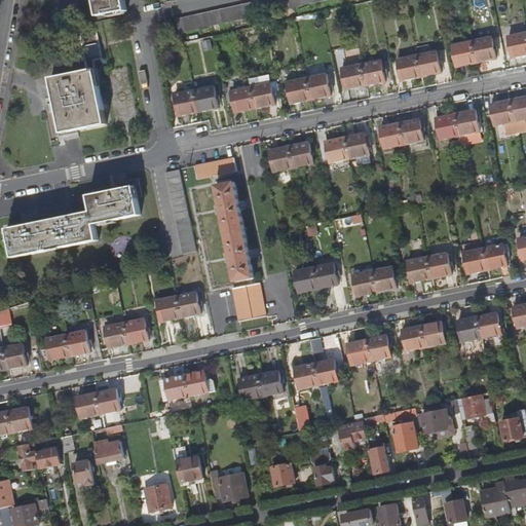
[(95,0),(99,16),(127,10),(124,0),(95,0)]
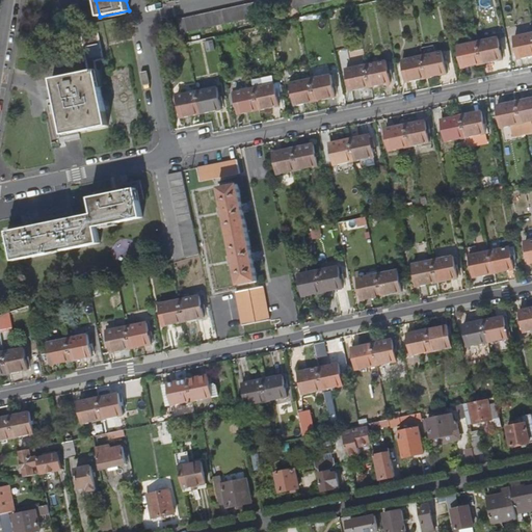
[(265,0),(179,19),(182,33),(330,0),(265,0)]
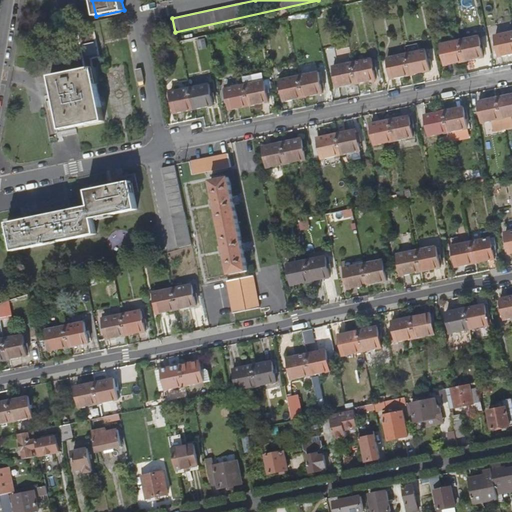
[(61,127),(104,119),(92,59),(100,58),(95,29),(77,33),(85,69),(50,75),(59,117),(61,127)]
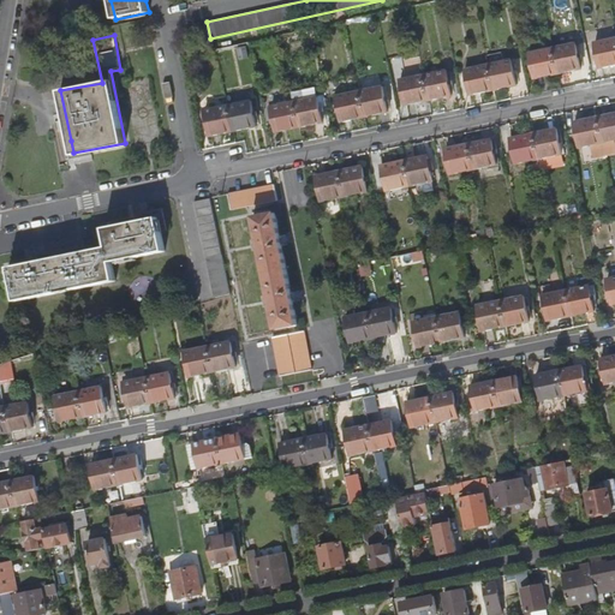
[(601,67),(614,64),(614,36),(596,42),(601,67)]
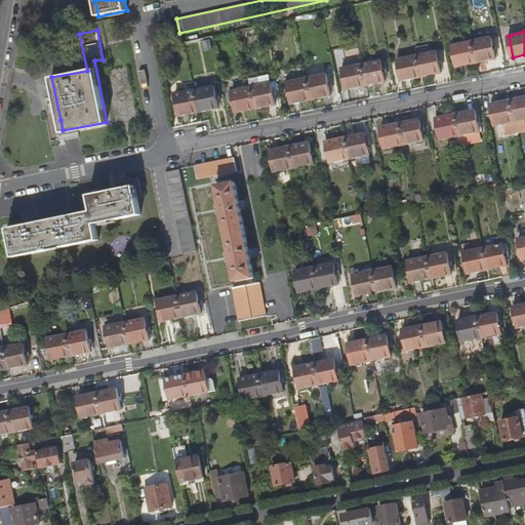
[(492,37),(472,41),(477,63),(496,58),(492,37)]
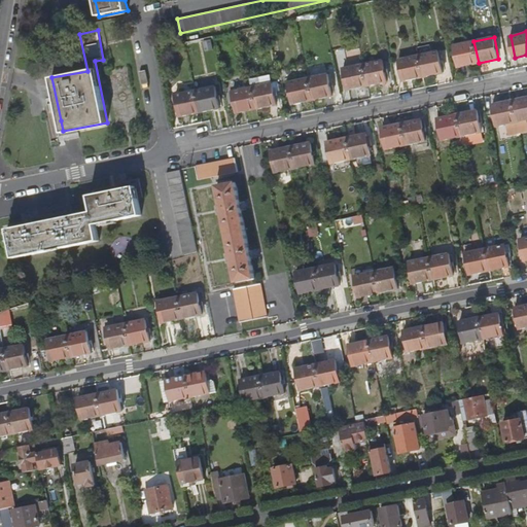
[(458,67),(479,63),(473,41),(454,46),(458,67)]
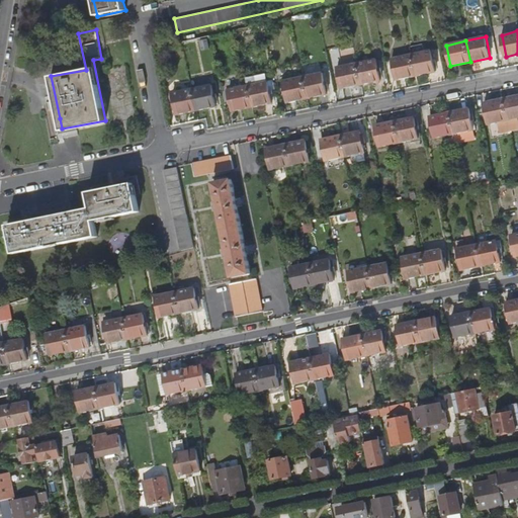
[(431,50),(412,54),(416,76),(436,71),(431,50)]
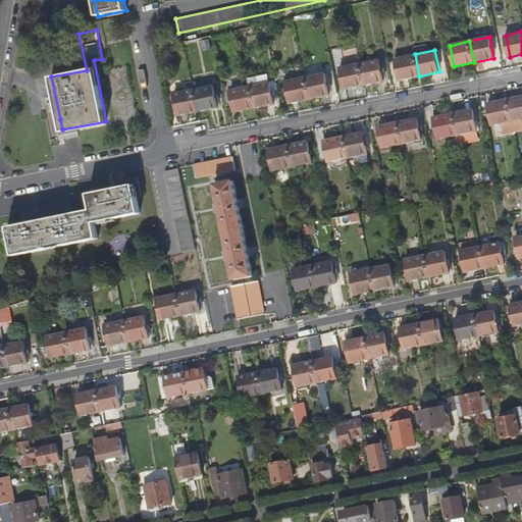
[(400,81),(419,76),(415,54),(396,58),(400,81)]
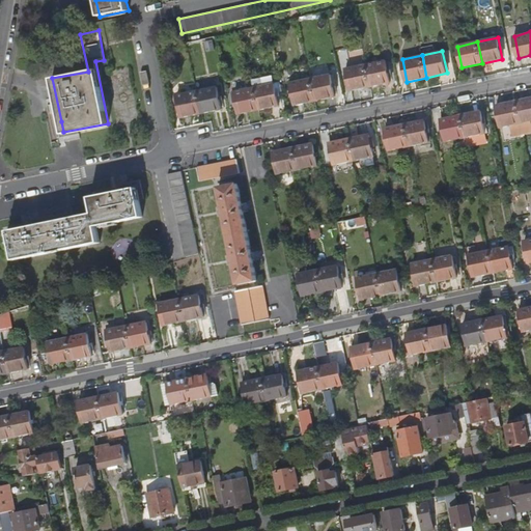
[(386,61),(366,65),(371,87),(391,83),(386,61)]
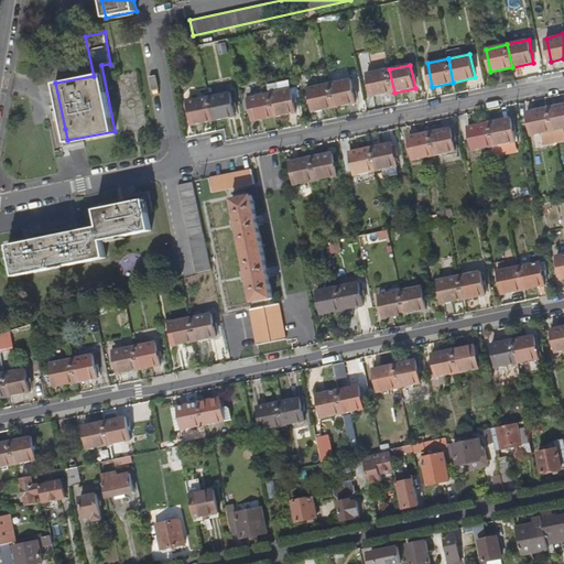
[(372,97),(394,93),(389,69),(367,74),(372,97)]
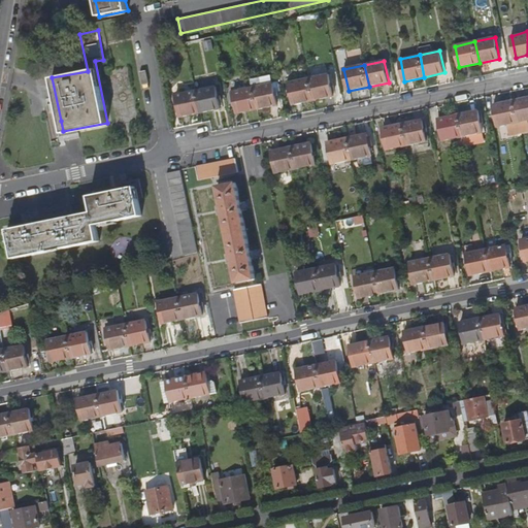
[(329,74),(309,78),(314,100),(334,96),(329,74)]
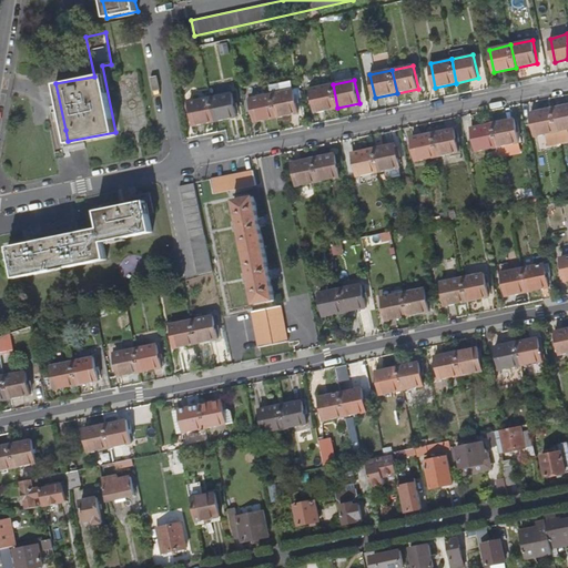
[(316,112),(337,108),(333,84),(312,89),(316,112)]
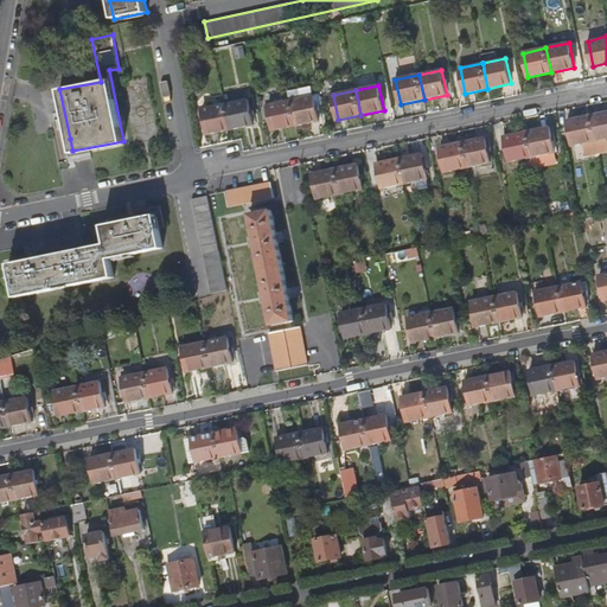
[(314,97),(292,101),(296,126),(319,121),(314,97)]
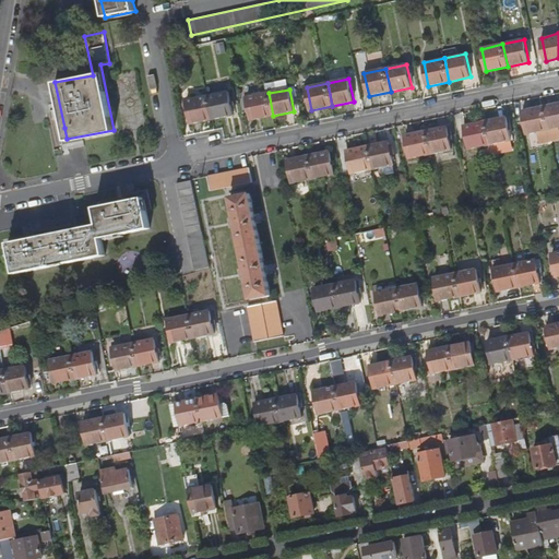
[(209,96),(213,119),(234,115),(229,92),(209,96)]
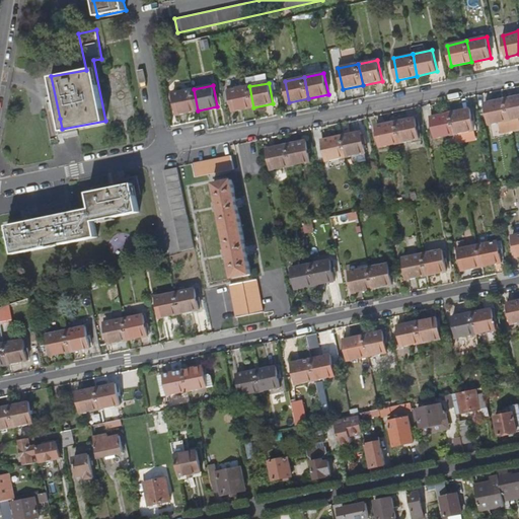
[(234,112),(253,107),(249,86),(230,90),(234,112)]
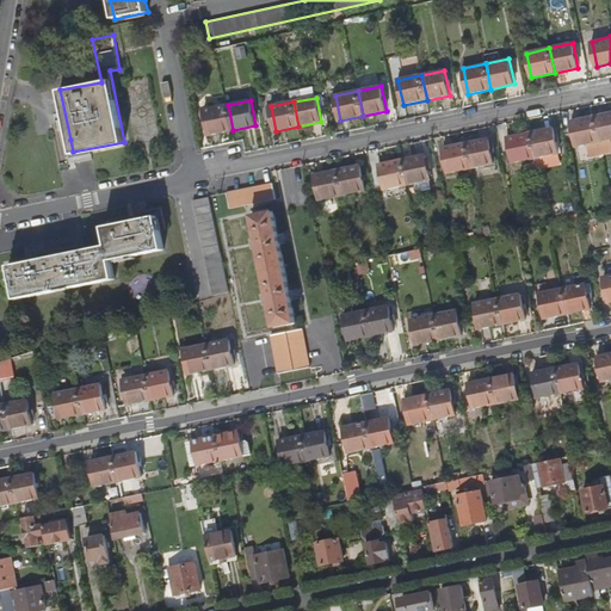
[(211,134),(233,130),(228,105),(205,110),(211,134)]
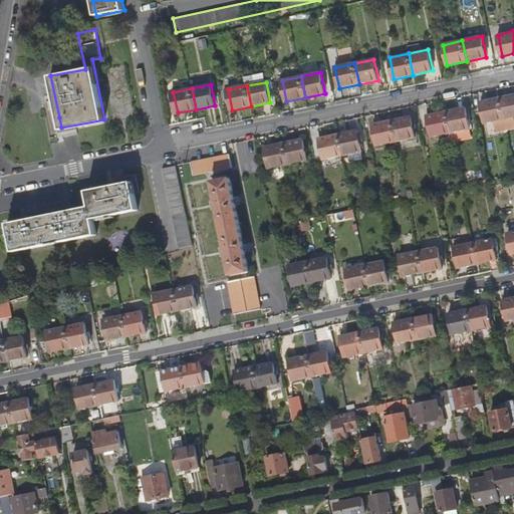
[(513,93),(500,97),(503,117),(513,114),(513,93)]
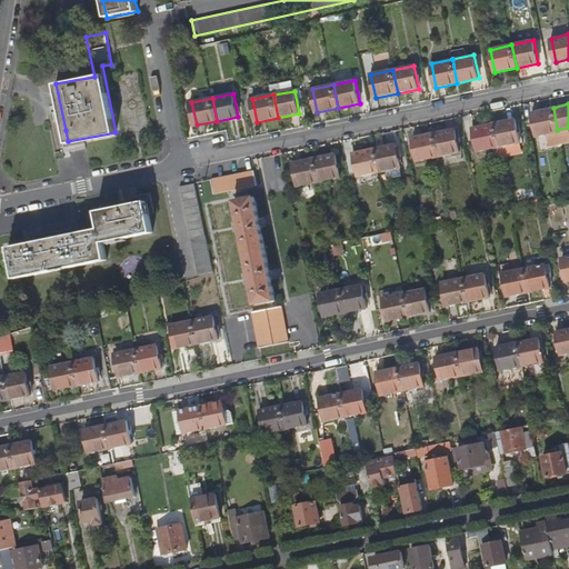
[(537,135),(557,130),(553,108),(531,112),(537,135)]
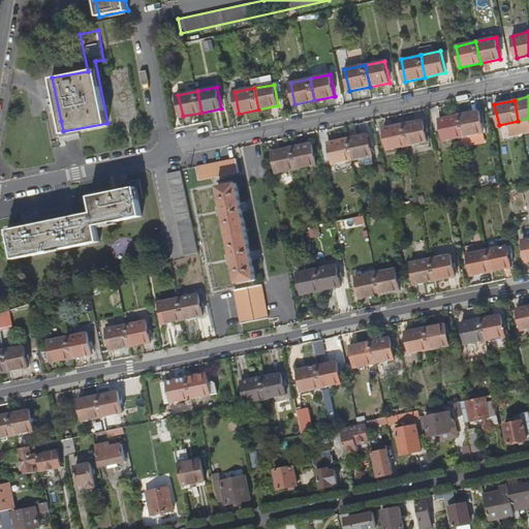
[(460,115),(464,136),(485,131),(479,111),(460,115)]
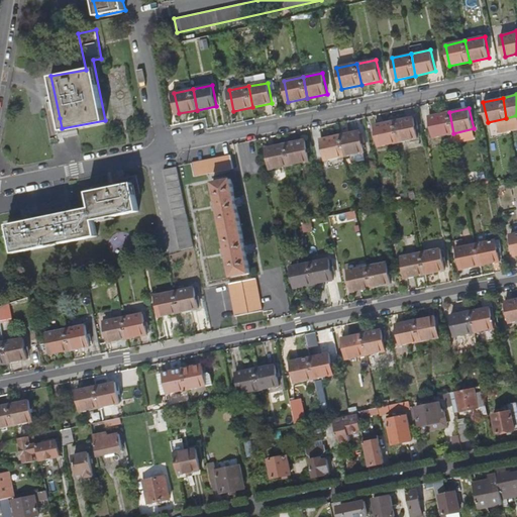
[(434,137),(453,133),(449,112),(430,116),(434,137)]
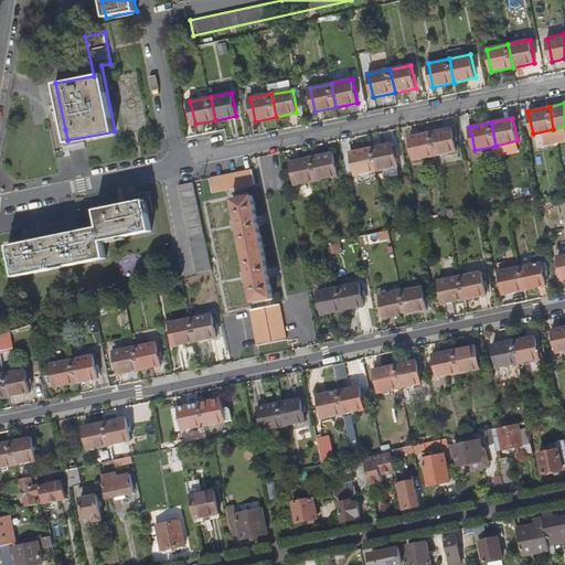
[(451,127),(430,131),(435,153),(456,149),(451,127)]
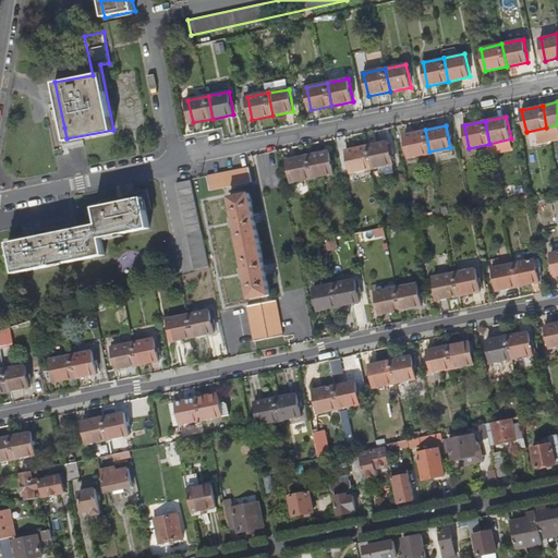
[(67,138),(64,128),(61,129),(64,145),(84,141),(83,137),(113,132),(113,130),(67,138)]
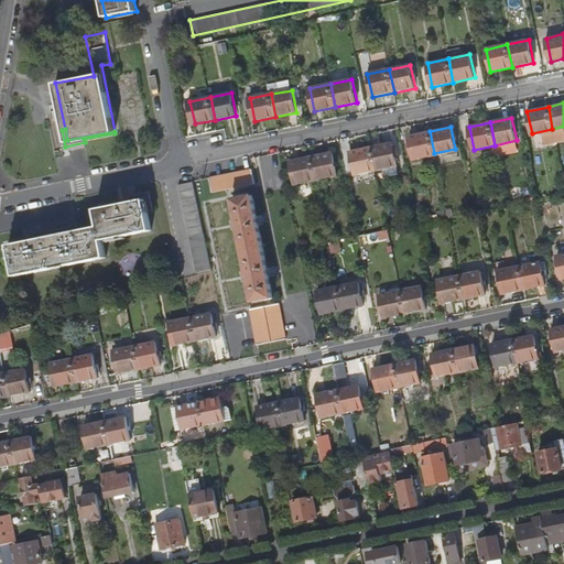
[(413,159),(434,153),(430,131),(409,136),(413,159)]
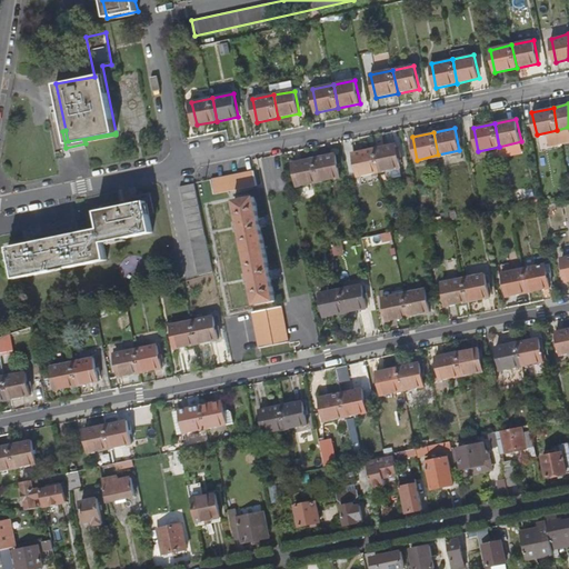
[(375,148),(379,171),(401,167),(397,145),(375,148)]
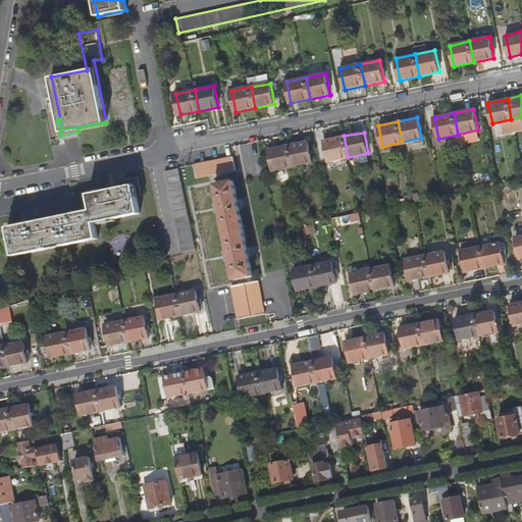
[(329,161),(348,157),(344,136),(325,140),(329,161)]
